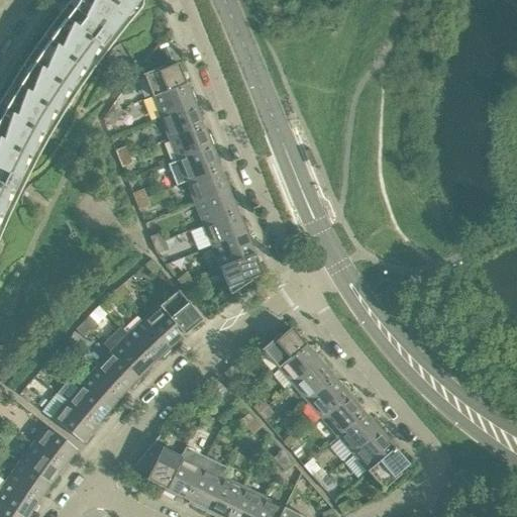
[(74,7),(72,9),(55,31),(45,44),(36,58),(27,71),(16,88),(8,102),(0,115),(0,218),(2,214),(8,199),(12,191),(11,191),(17,180),(18,180),(25,165),(33,149),(42,134),(46,136),(47,137),(56,124),(64,111),(69,103),(76,92),(75,91),(71,89),(79,77),(88,64),(101,46),(100,46),(107,36),(108,37),(124,17),(128,20),(129,21),(138,10),(139,8),(140,7),(140,5),(141,3),(141,1),(140,0),(79,0),(74,7)]
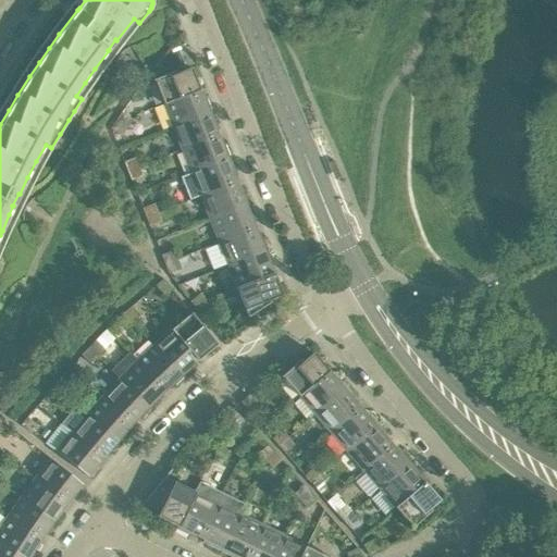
[(153,82),(162,103),(198,89),(190,69),(177,73),(177,72),(177,71),(176,71),(176,70),(183,66),(174,42),(149,73),(149,74),(152,82),(153,82)]
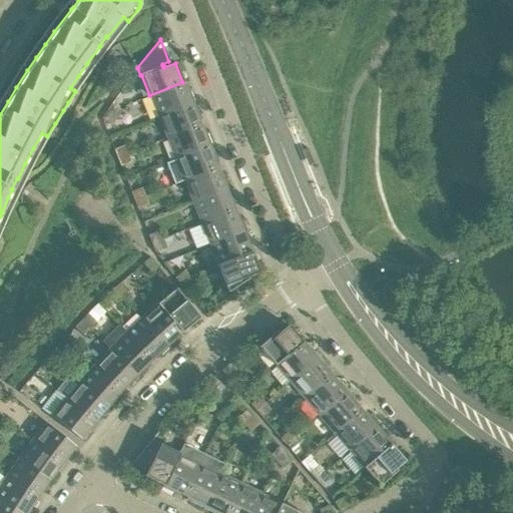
[(149,95),(158,117),(194,102),(189,91),(187,92),(182,82),(149,95)]
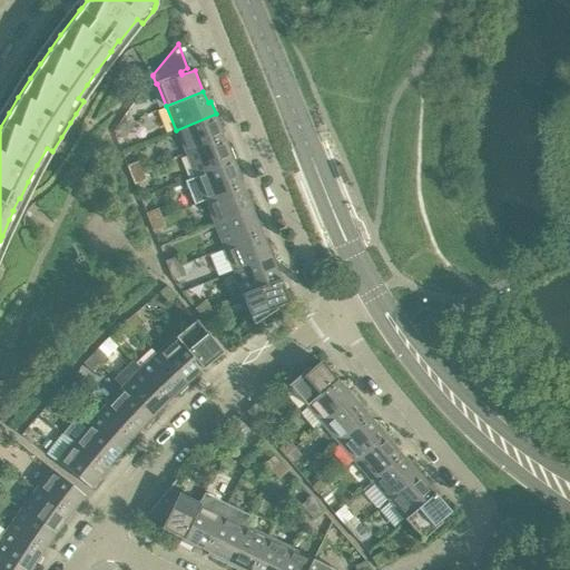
[(176,130),(185,154),(222,139),(217,127),(220,127),(216,114),(176,130)]
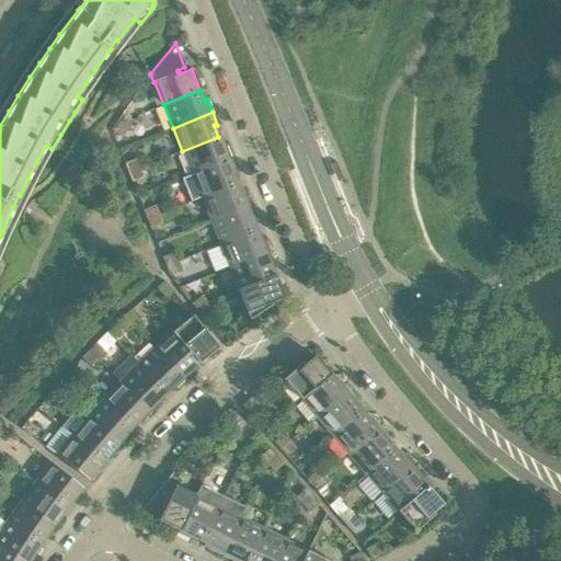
[(122,114),(116,122),(127,129),(133,121),(122,114)]
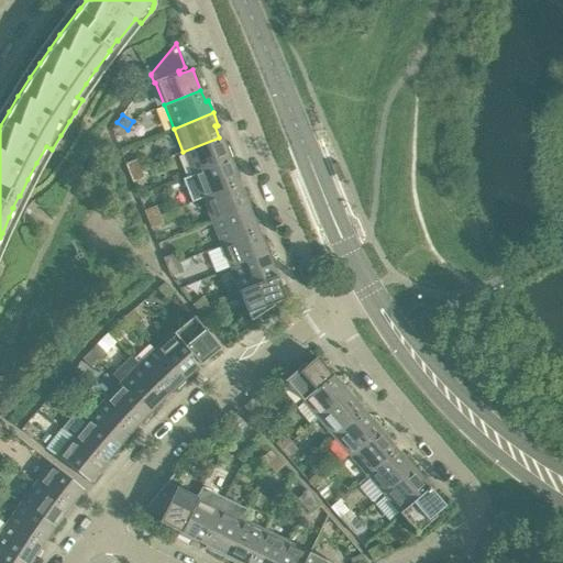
[(128,130),(117,122),(111,131),(122,139),(128,130)]
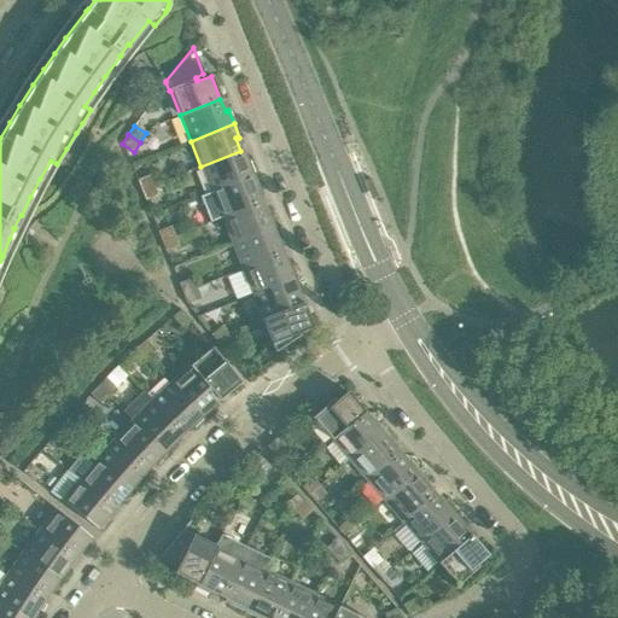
[(200,167),(211,192),(255,175),(249,162),(245,163),(240,151),(200,167)]
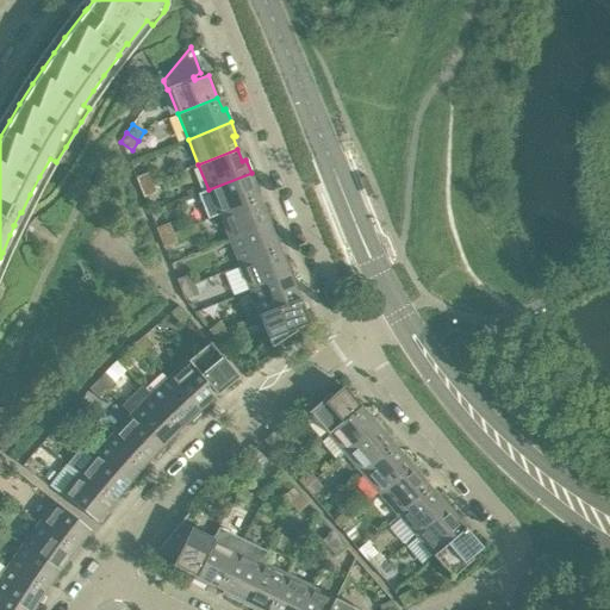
[(135,178),(138,187),(151,182),(148,173),(135,178)]
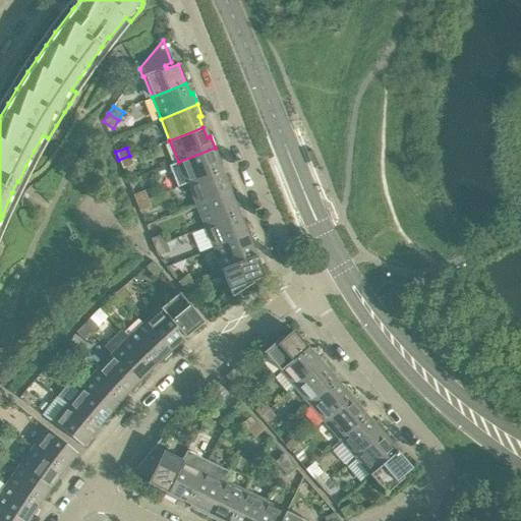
[(178,162),(186,183),(220,170),(216,160),(219,159),(215,148),(178,162)]
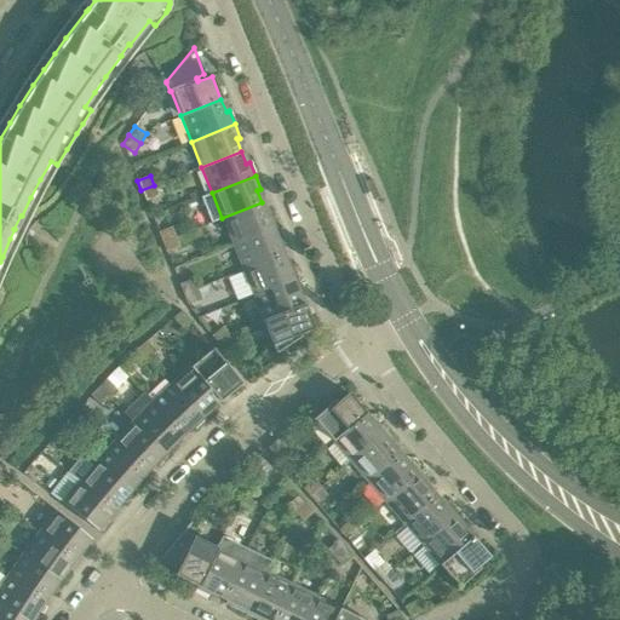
[(154,185),(141,190),(145,201),(159,196),(154,185)]
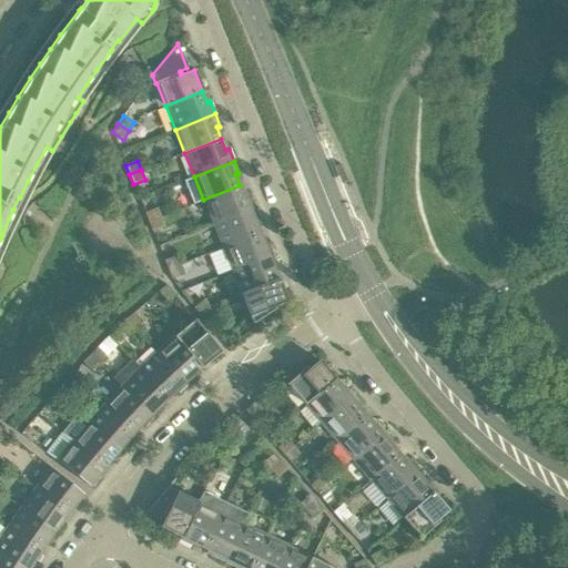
[(203,200),(213,224),(253,209),(247,196),(244,198),(240,185),(203,200)]
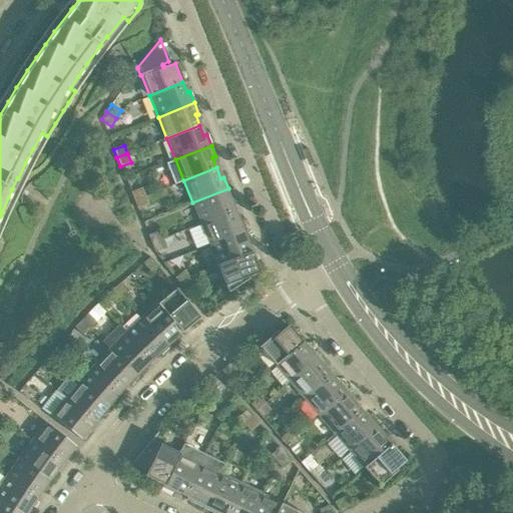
[(130,192),(134,201),(145,196),(141,188),(130,192)]
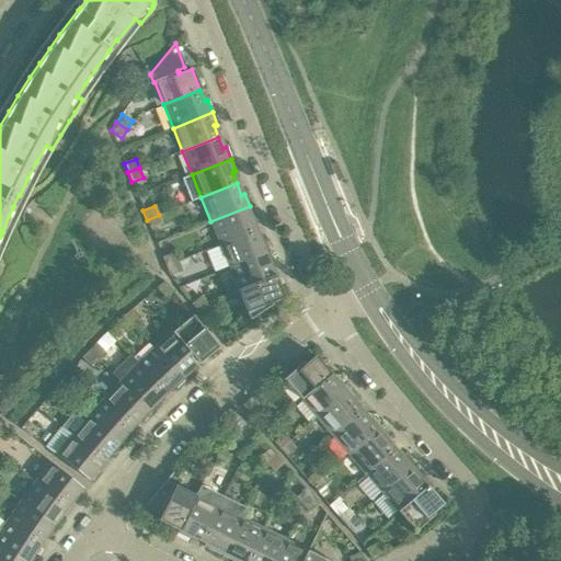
[(210,221),(219,244),(256,230),(252,219),(254,218),(250,206),(210,221)]
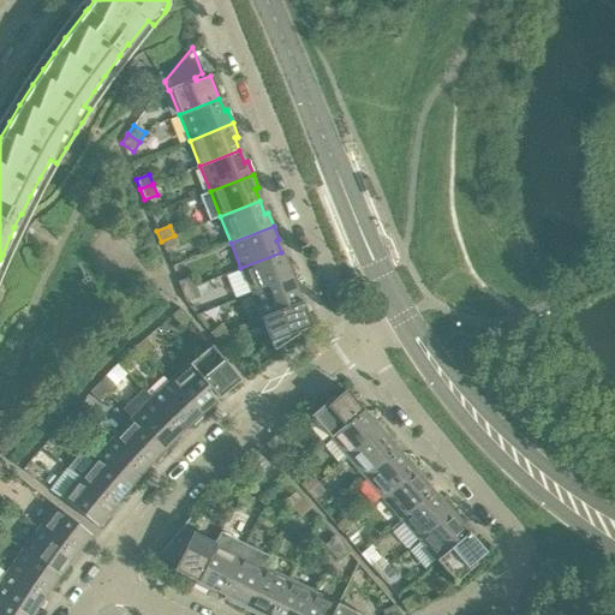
[(174,236),(161,242),(165,251),(178,246),(174,236)]
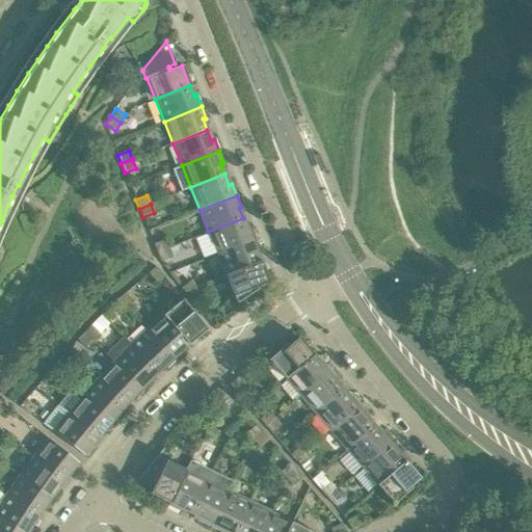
[(208,232),(217,255),(255,239),(249,228),(246,229),(243,218),(208,232)]
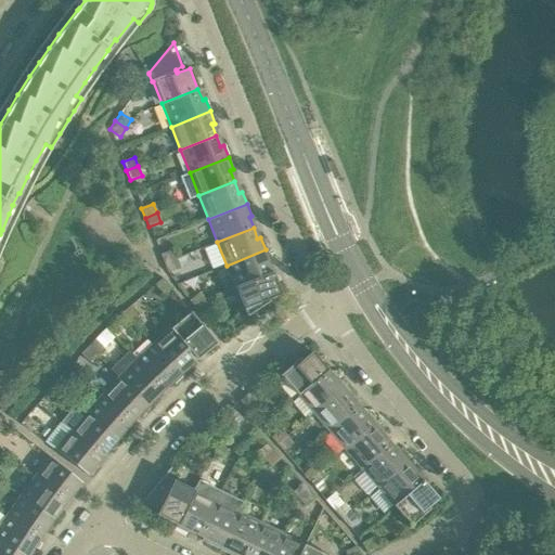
[(227,266),(235,288),(272,273),(268,262),(270,261),(266,249),(227,266)]
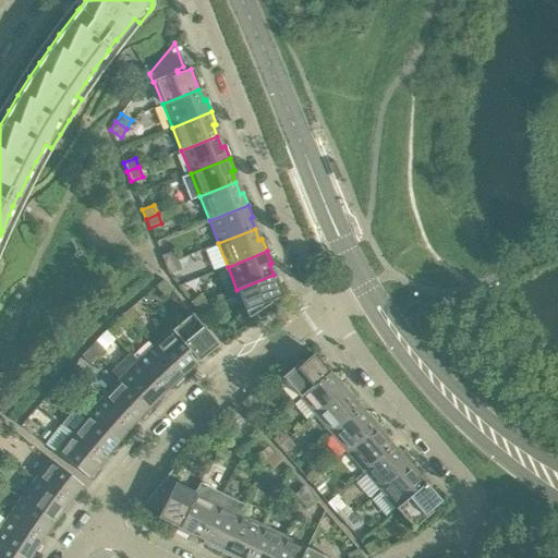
[(160,256),(165,266),(176,261),(172,252),(160,256)]
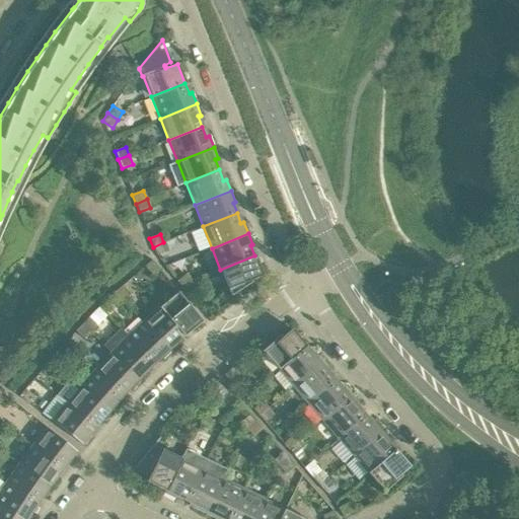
[(163,242),(153,247),(156,255),(167,251),(163,242)]
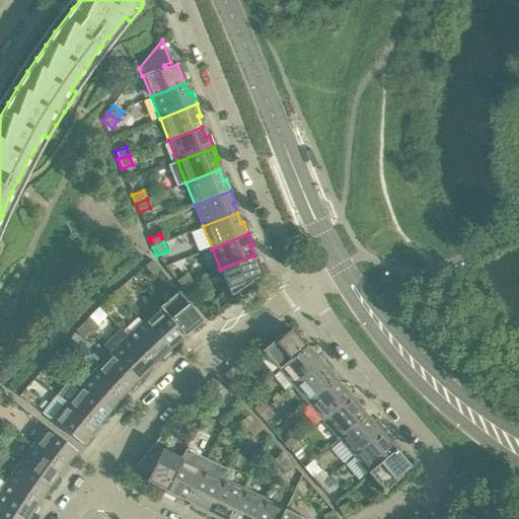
[(254,255),(220,270),(230,295),(229,295),(230,296),(252,282),(251,281),(250,281),(250,280),(262,276),(254,255)]
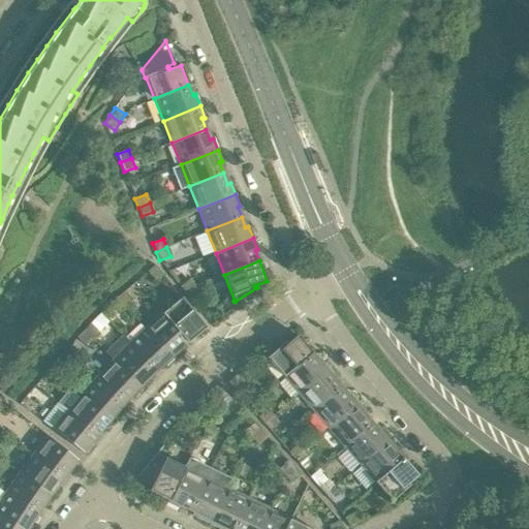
[(155,266),(147,272),(155,281),(162,275),(155,266)]
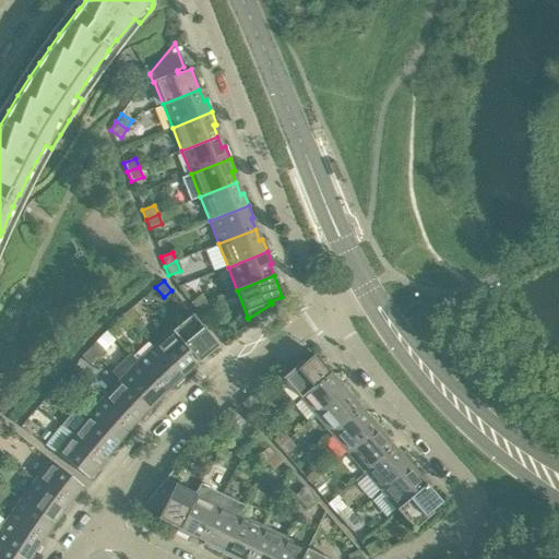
[(190,304),(197,311),(206,302),(200,295),(190,304)]
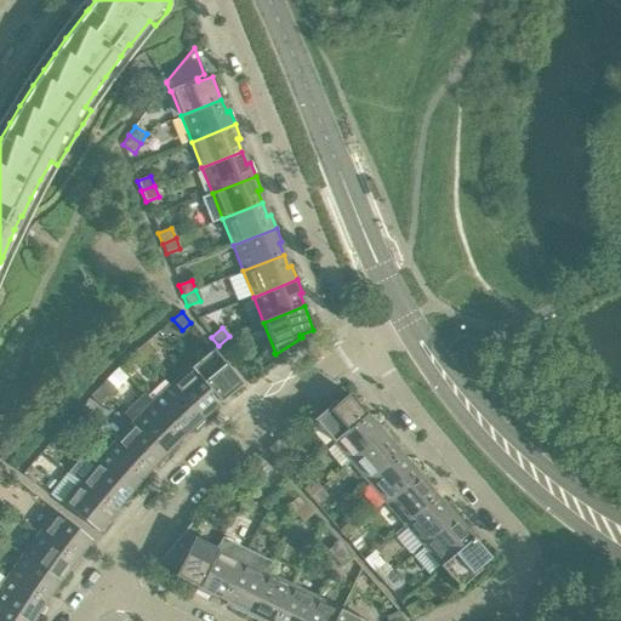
[(229,336),(218,346),(226,354),(237,345),(229,336)]
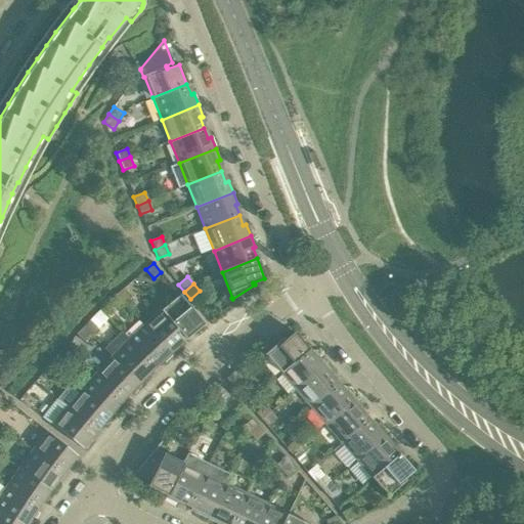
[(124,289),(117,295),(125,303),(132,297),(124,289)]
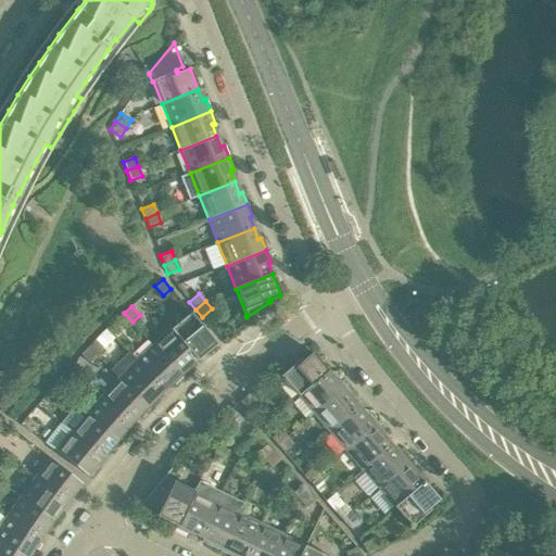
[(133,321),(124,313),(116,319),(125,329),(133,321)]
